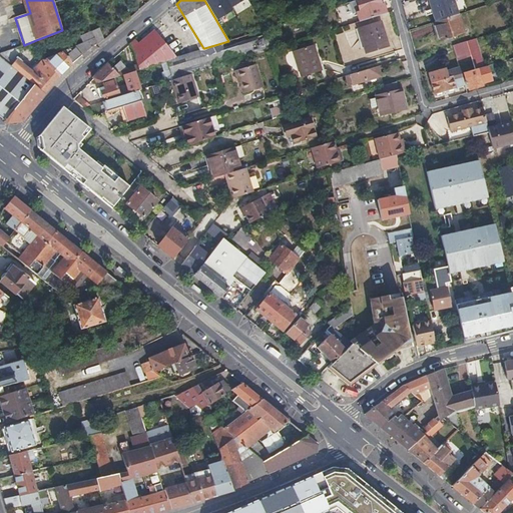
[(243,7),(238,0),(217,0),(215,1),(225,17),(243,7)]
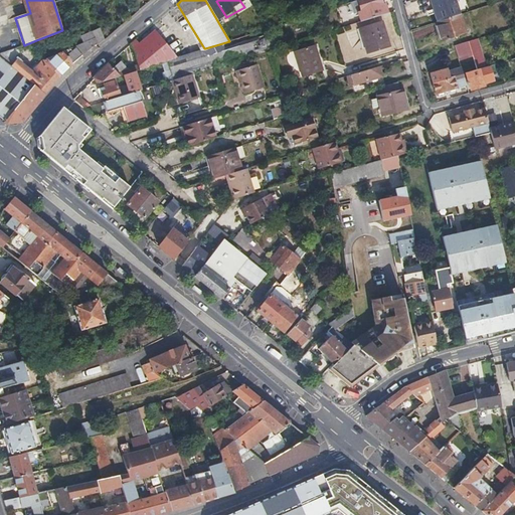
[(384,1),(386,0),(356,0),(349,2),(351,9),(356,8),(361,23),(388,14),(384,1)]
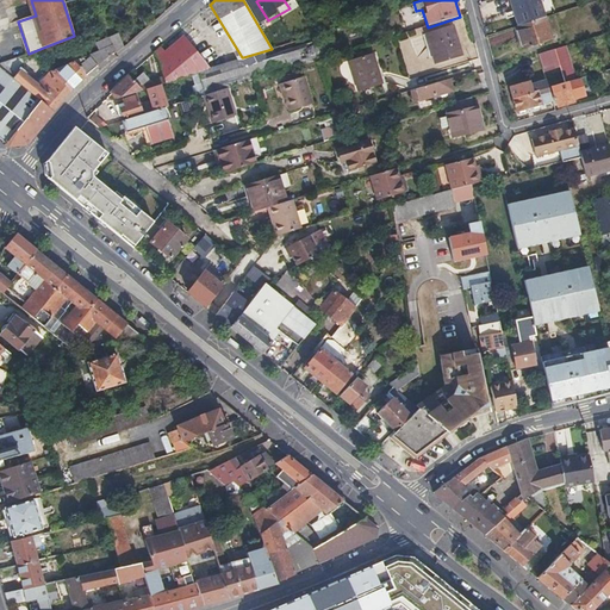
[(508,0),(517,25),(545,17),(537,0),(508,0)]
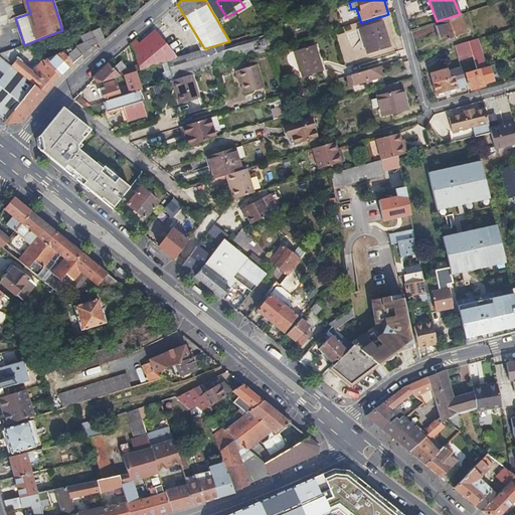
[(437,21),(434,22),(440,41),(466,33),(460,14),(437,21)]
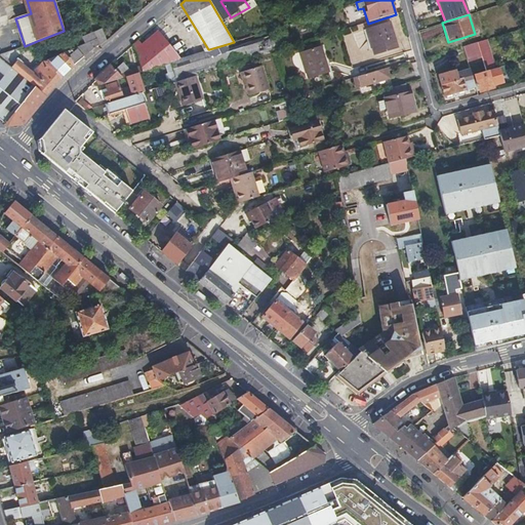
[(397,46),(389,23),(367,30),(374,53),(397,46)]
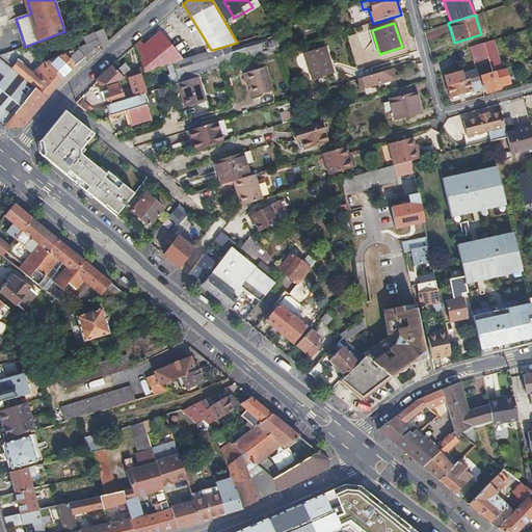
[(98,38),(100,44),(105,40),(102,30),(96,33),(98,38)]
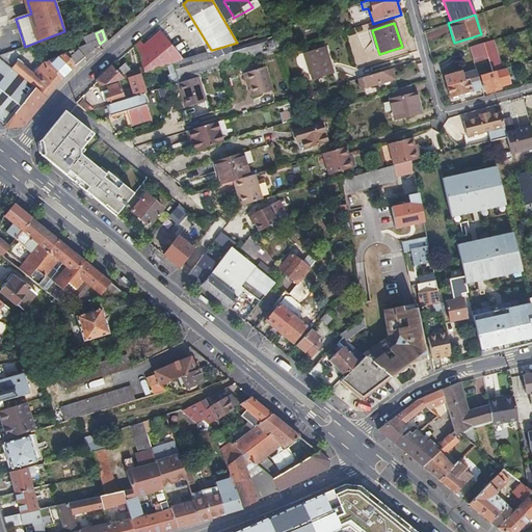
[(297,35),(287,35),(291,49),(308,44),(304,32),(297,35)]
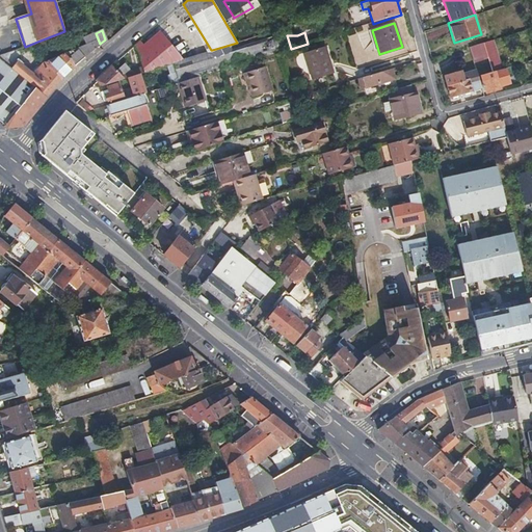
[(350,46),(362,42),(358,32),(347,36),(350,46)]
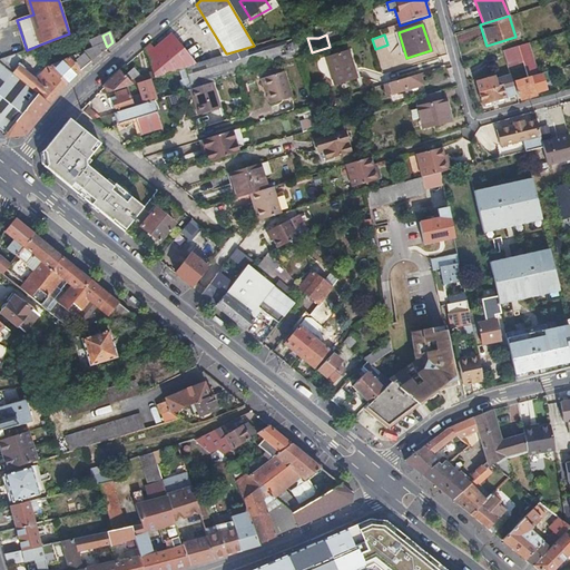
[(195,65),(185,68),(192,89),(212,84),(236,76),(301,56),(312,52),(307,38),(298,38),(229,60),(227,53),(226,53),(195,65)]
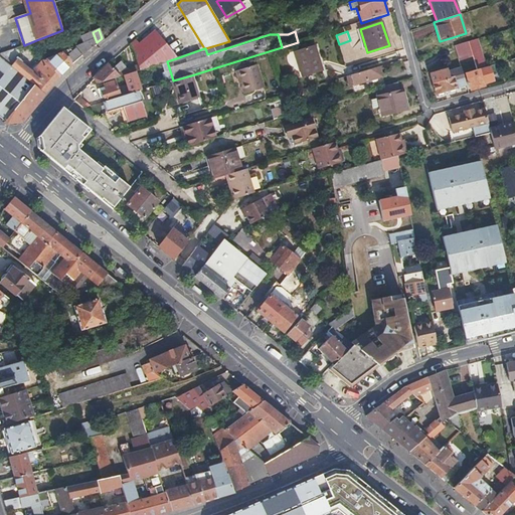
[(153,35),(144,42),(142,43),(145,46),(142,49),(143,50),(156,38),(153,35)]
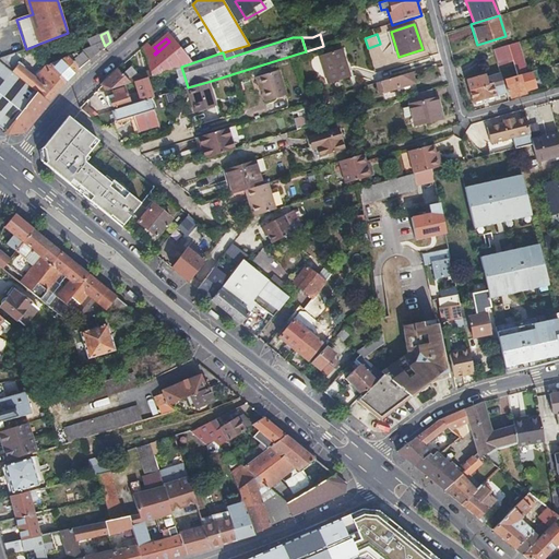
[(47,64),(67,82),(80,67),(105,46),(103,40),(46,63),(47,64)]
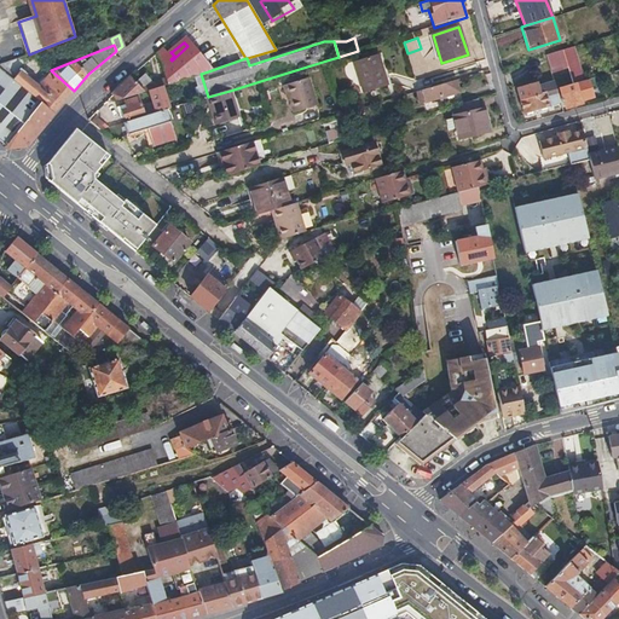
[(166,77),(168,85),(201,74),(212,70),(187,46),(172,61),(171,59),(174,56),(171,52),(173,51),(167,45),(155,55),(160,62),(166,77)]
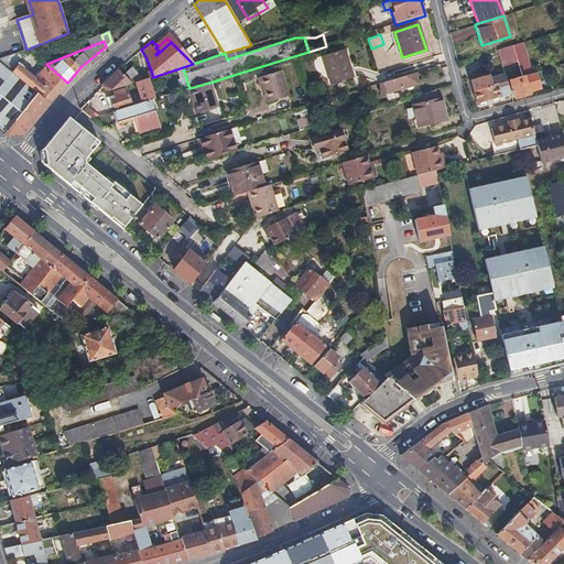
[(523,42),(512,45),(517,61),(521,76),(532,73),(523,42)]
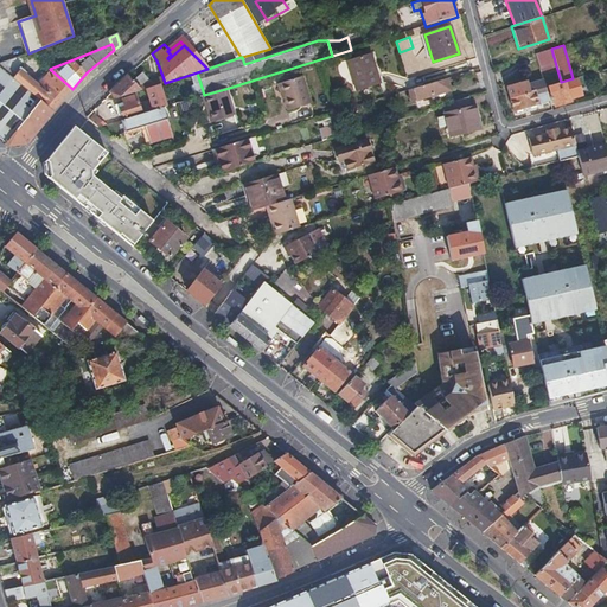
[(551,49),(537,53),(542,70),(556,65),(551,49)]
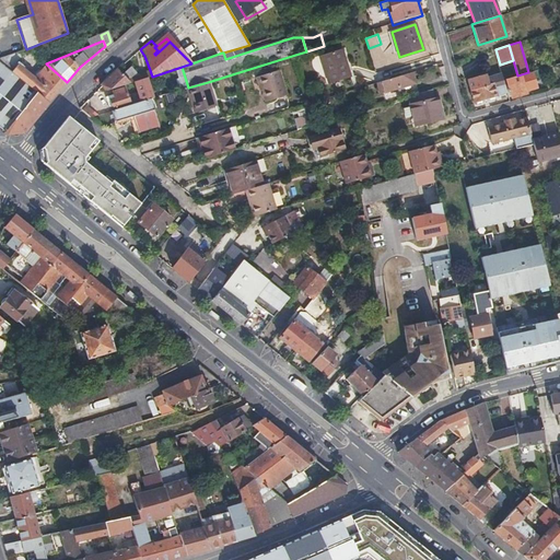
[(350,77),(341,49),(319,57),(328,84),(350,77)]
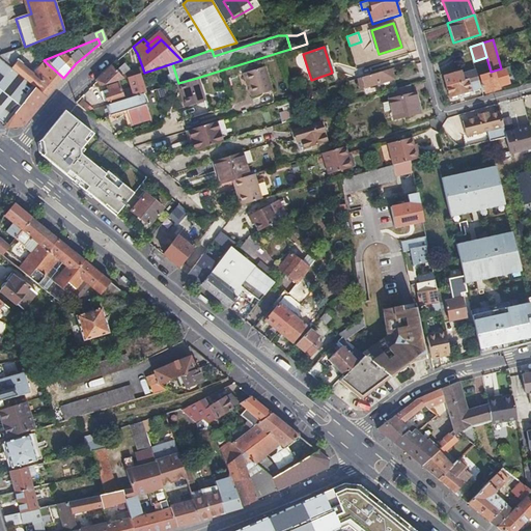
[(0,120),(7,127),(23,126),(47,98),(15,73),(0,60),(0,120)]
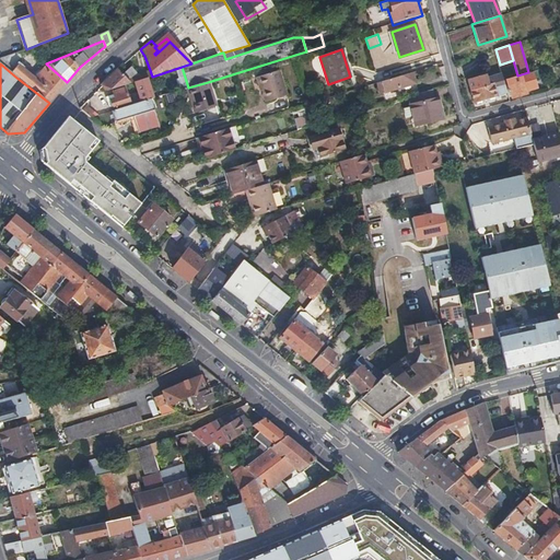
[(15,77),(49,103),(67,82),(47,65),(34,79),(30,76),(33,72),(31,70),(15,77)]
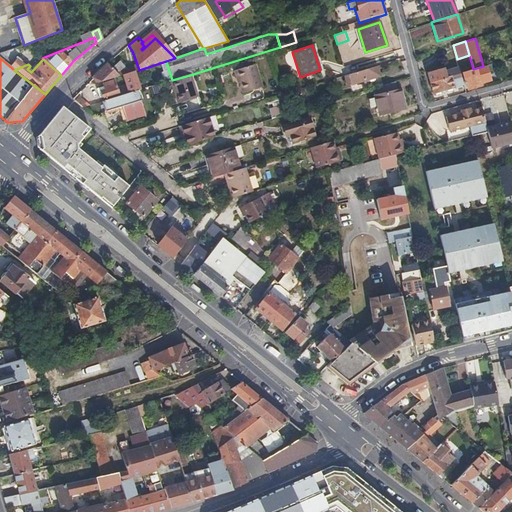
[(92,79),(93,80),(96,84),(139,70),(137,64),(126,68),(119,61),(111,67),(107,63),(104,66),(92,79)]
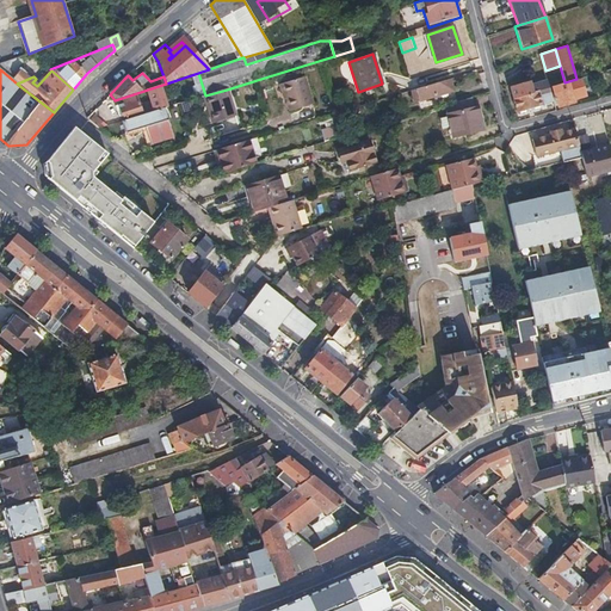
[(576,79),(565,82),(556,85),(559,96),(555,96),(559,107),(576,103),(575,100),(588,97),(586,90),(590,88),(587,75),(576,79)]
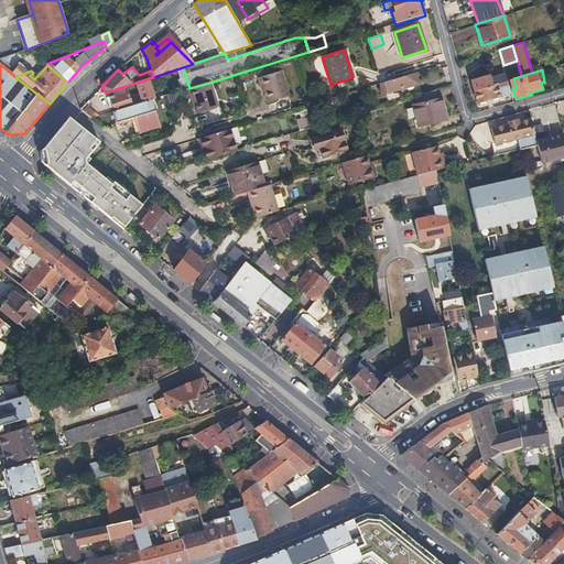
[(261,78),(264,91),(268,102),(288,96),(281,72),(261,78)]
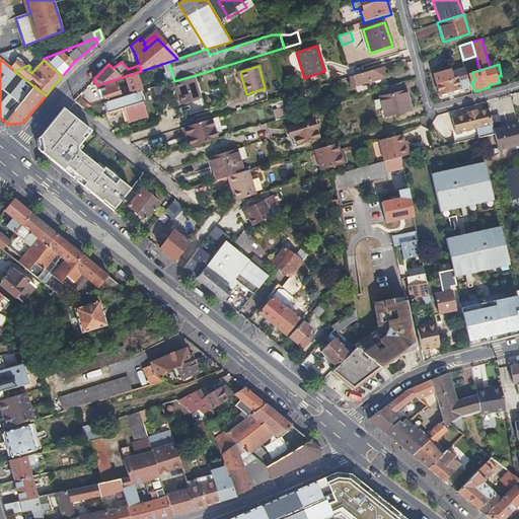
[(385,78),(382,67),(350,76),(351,80),(355,78),(357,84),(369,80),(370,83),(385,78)]
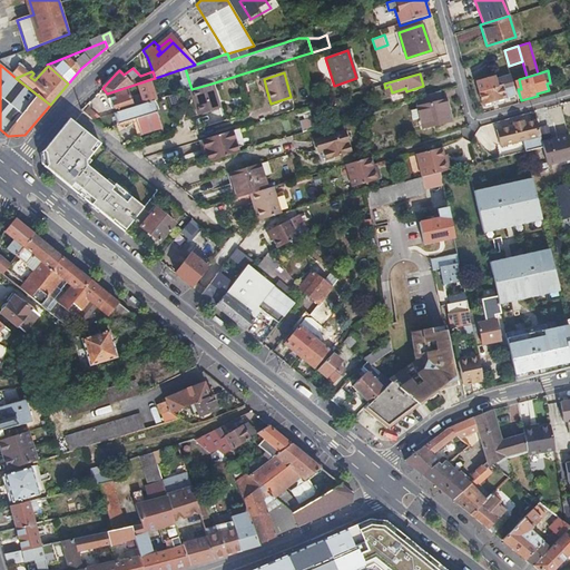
[(512,81),(513,81),(511,75),(497,79),(495,76),(477,81),(483,105),(507,98),(505,92),(514,89),(512,81)]
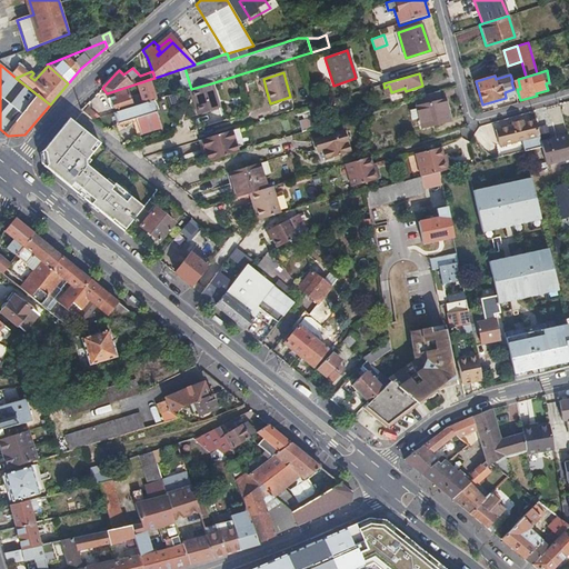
[(119,107),(119,109),(132,105),(133,108),(147,103),(152,101),(157,100),(151,82),(137,87),(140,98),(131,101),(128,89),(115,93),(116,98),(107,100),(110,109),(119,107)]
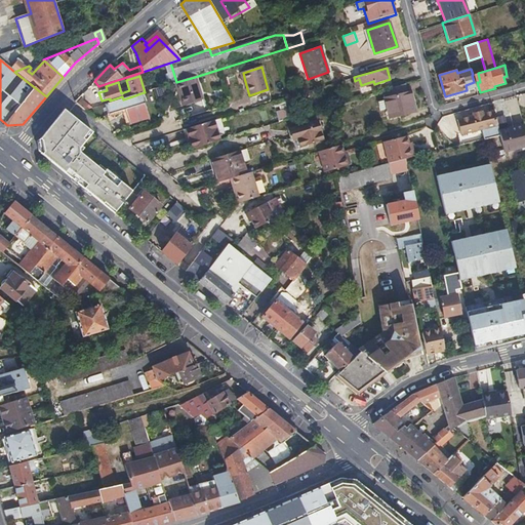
[(195,77),(176,82),(174,83),(176,90),(179,91),(185,105),(201,99),(195,77)]
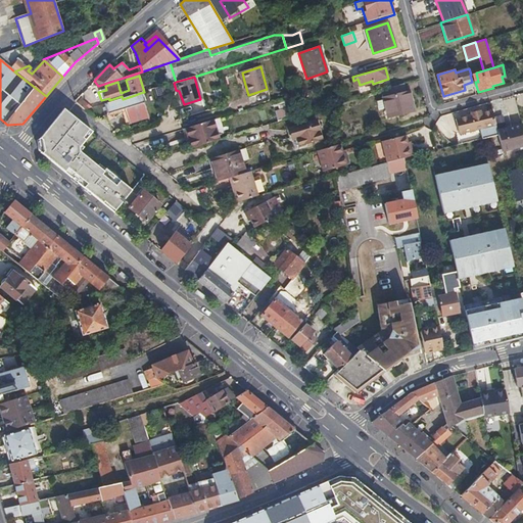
[(407,92),(405,84),(381,91),(389,119),(417,110),(414,101),(410,102),(407,92)]
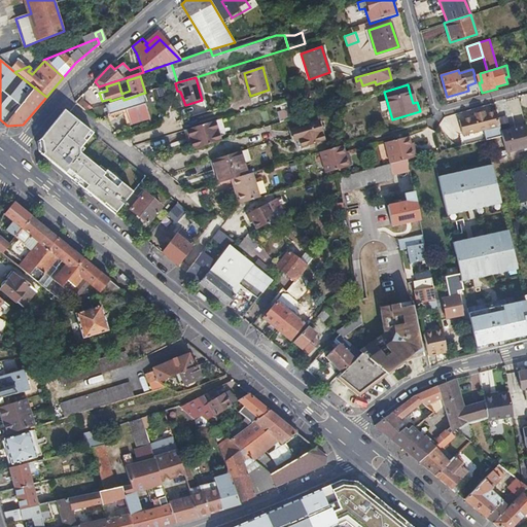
[(155,89),(159,97),(166,94),(163,85),(155,89)]
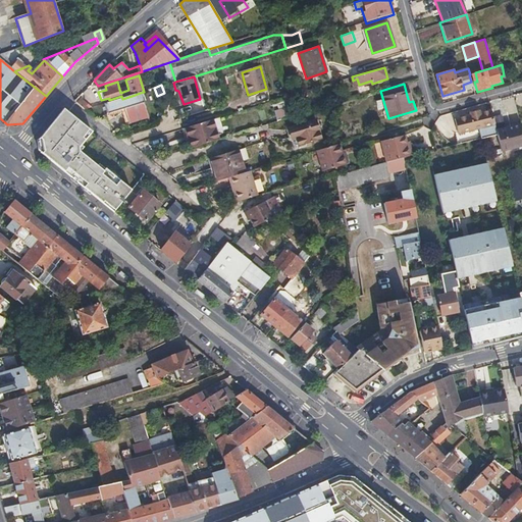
[(122,99),(104,104),(107,113),(122,109),(127,124),(148,117),(140,93),(135,95),(122,99)]
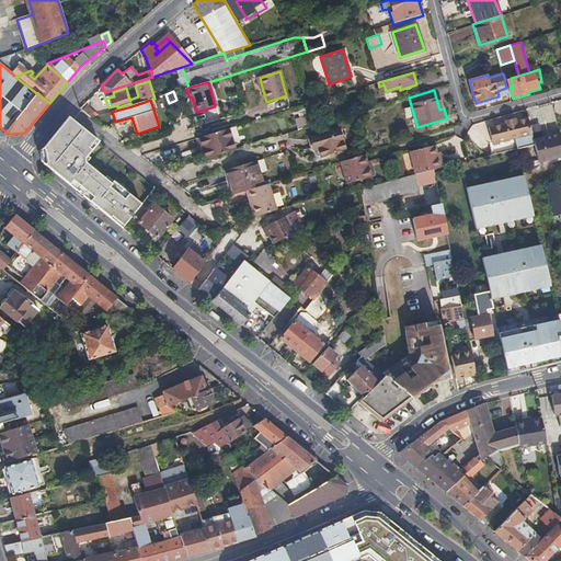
[(312,103),(292,110),(294,115),(317,107),(315,102),(312,103)]
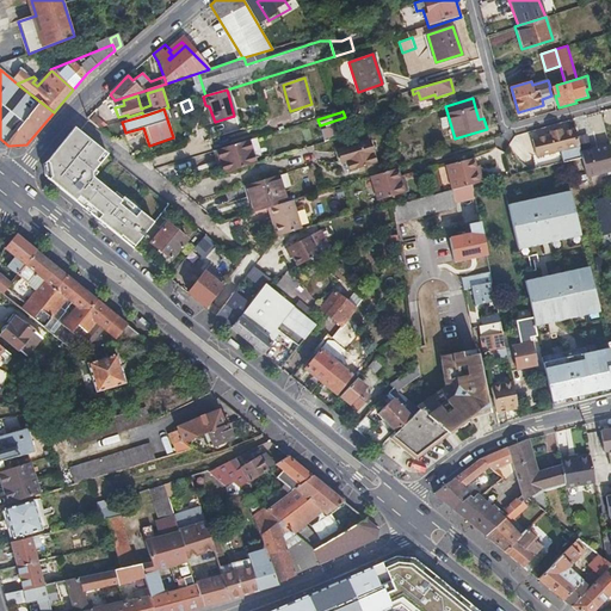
[(94,116),(90,121),(99,129),(106,127),(94,116)]
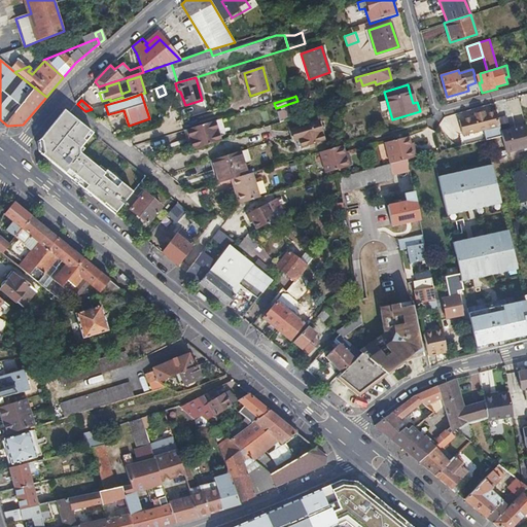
[(280,123),(297,117),(295,109),(278,115),(280,123)]
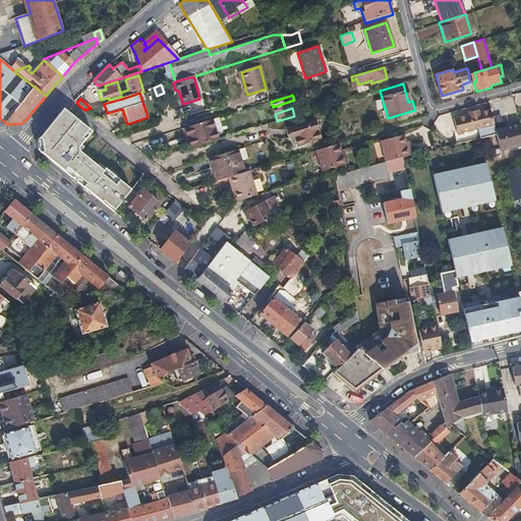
[(90,176),(81,185),(112,211),(123,196),(140,176),(142,173),(65,110),(63,109),(38,141),(38,142),(55,156),(60,151),(90,176)]
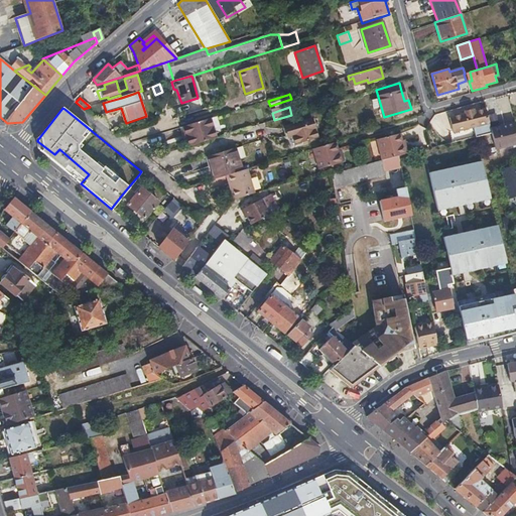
[(449,118),(457,142),(476,138),(492,134),(488,115),(486,109),(475,112),(474,110),(467,111),(467,113),(449,118)]
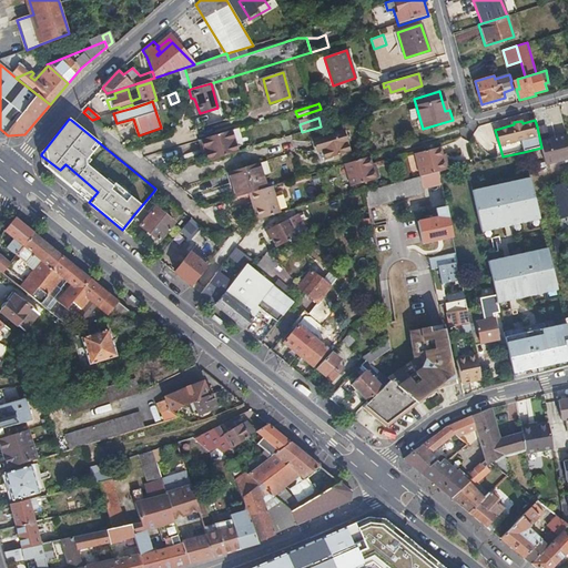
[(567,159),(567,139),(567,135),(549,139),(546,124),(537,127),(541,148),(545,160),(546,164),(567,159)]
